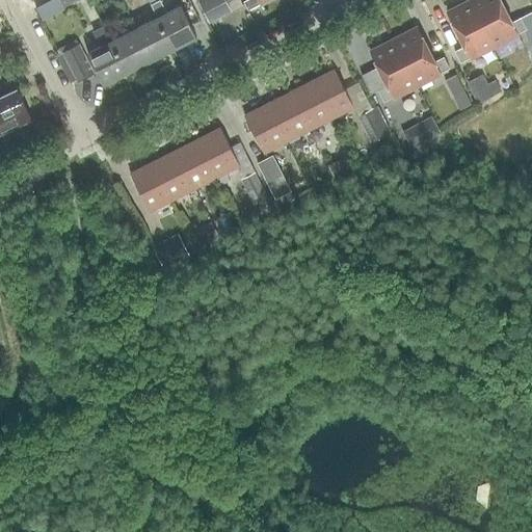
[(227,3),(232,0),(196,0),(209,23),(231,11),(227,3)]
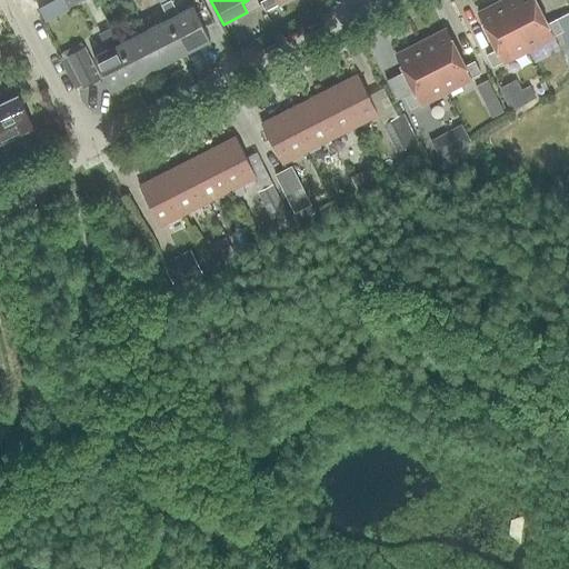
[(287,0),(263,0),(259,2),(265,11),(277,5),(278,6),(287,0)]
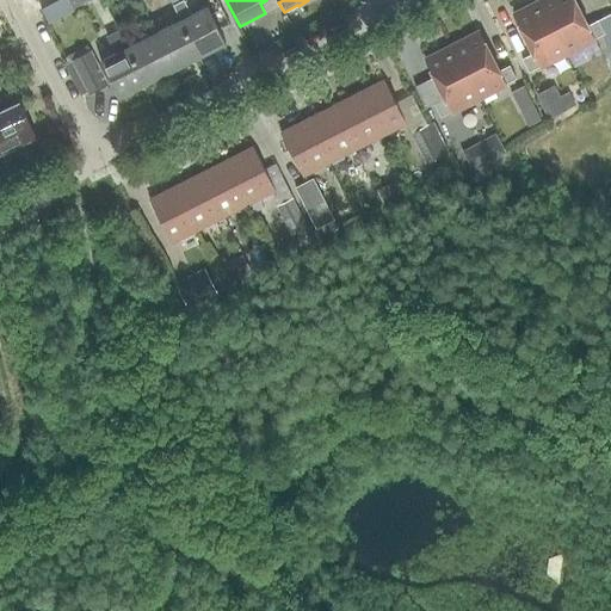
[(586,26),(572,0),(542,0),(539,1),(567,54),(593,41),(593,39),(604,35),(597,22),(586,26)]
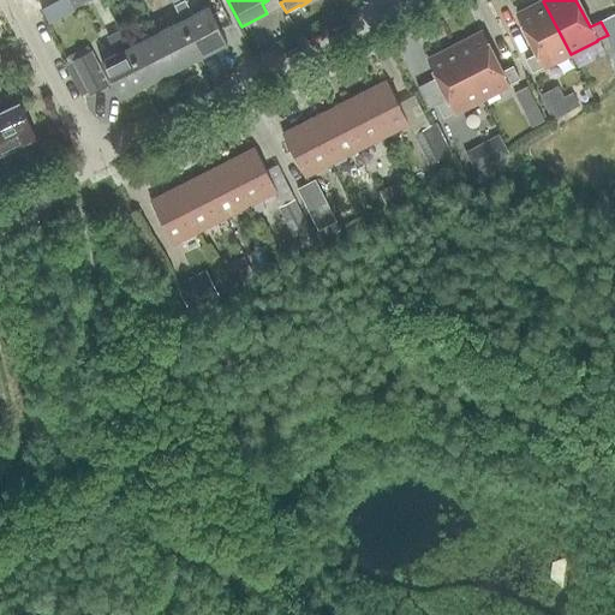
[(571,54),(543,1),(517,15),(536,54),(525,60),(532,73),(543,67),(543,69),(571,54)]
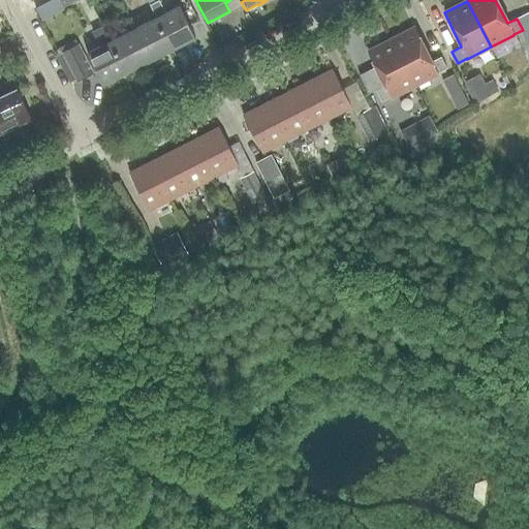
[(179,6),(164,13),(160,5),(153,9),(157,18),(156,18),(172,49),(194,37),(179,6)]
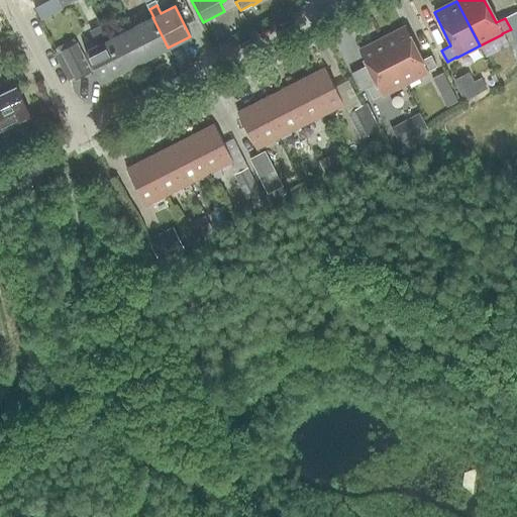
[(168,47),(152,17),(129,29),(145,60),(168,47)]
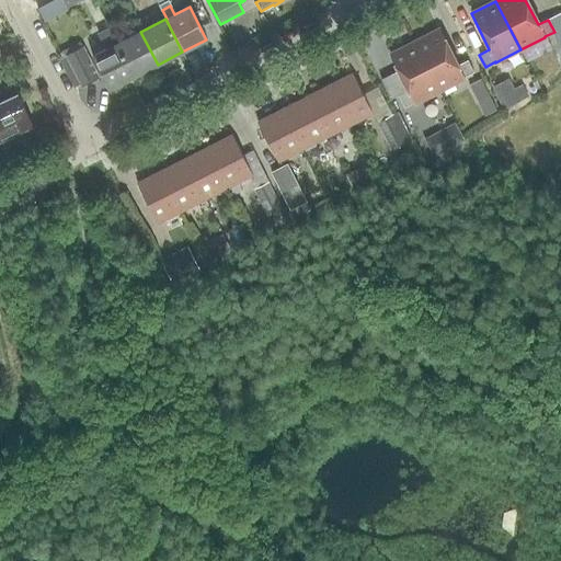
[(457,66),(438,30),(414,43),(439,91),(464,79),(464,78),(473,72),(467,60),(457,66)]
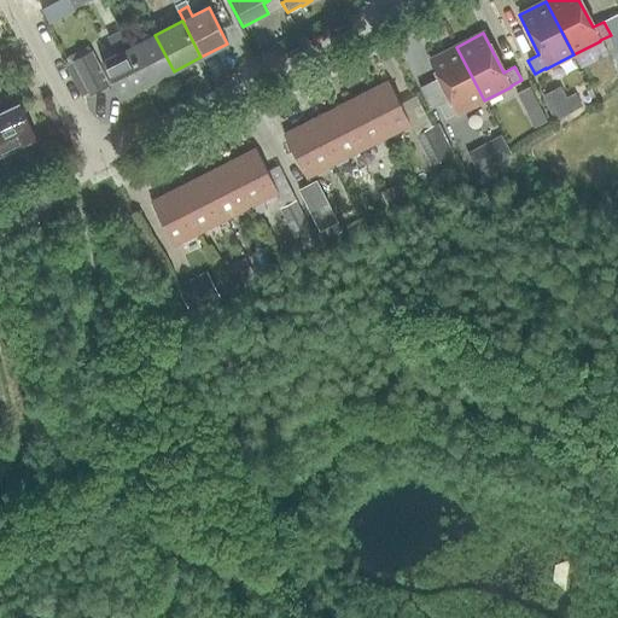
[(174,71),(155,35),(128,48),(147,85),(174,71)]
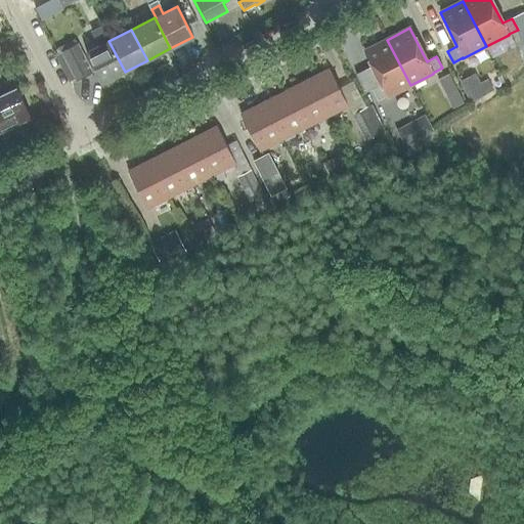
[(125,72),(108,41),(103,31),(93,35),(99,46),(86,53),(101,84),(125,72)]
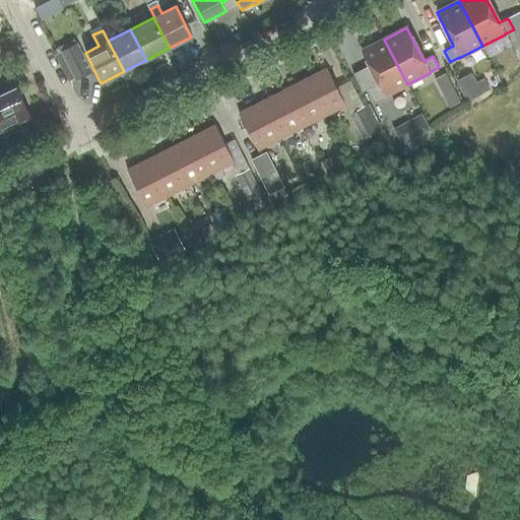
[(407,84),(384,40),(362,51),(378,84),(369,88),(375,100),(384,95),(407,84)]
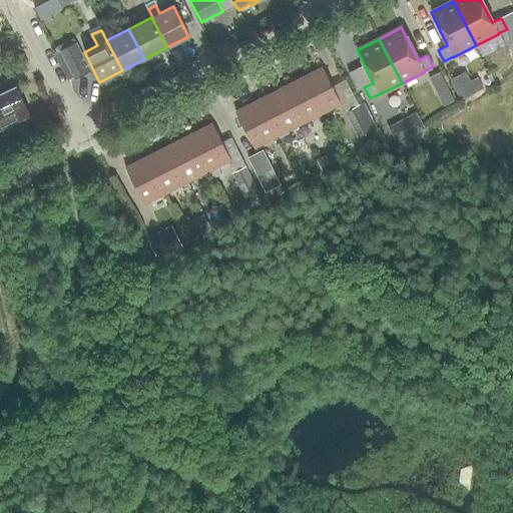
[(74,77),(88,69),(76,44),(61,52),(74,77)]
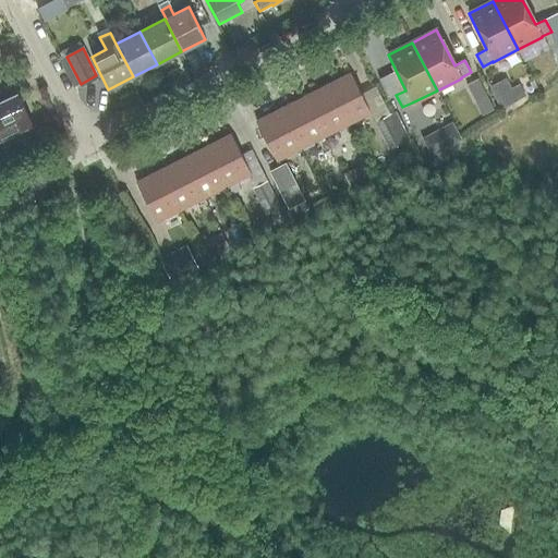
[(371,112),(350,74),(327,86),(347,124),(371,112)]
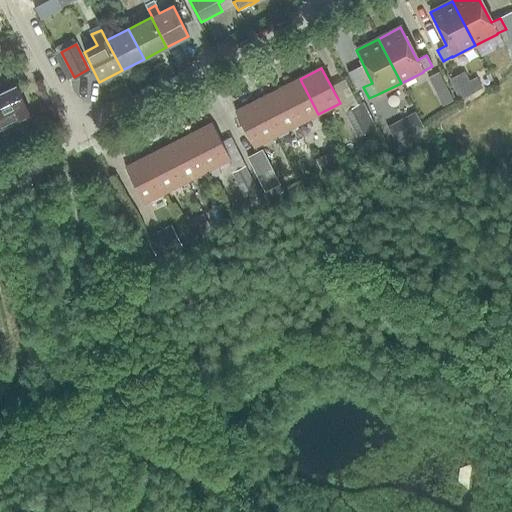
[(477,77),(469,81),(464,71),(449,79),(459,97),(481,86),(477,77)]
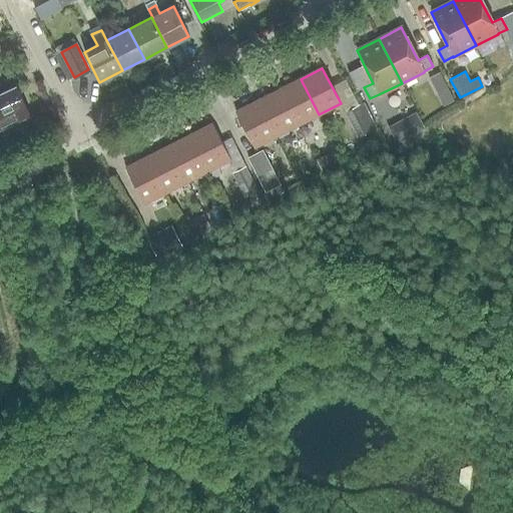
[(439,72),(428,77),(436,92),(446,87),(439,72)]
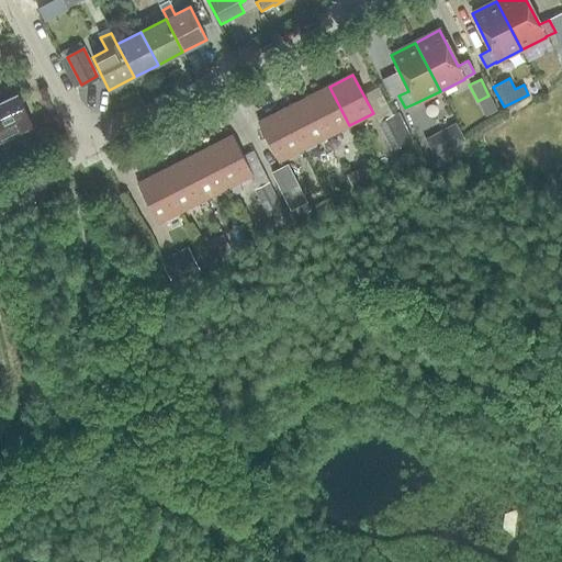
[(349,125),(329,87),(305,99),(325,137),(349,125)]
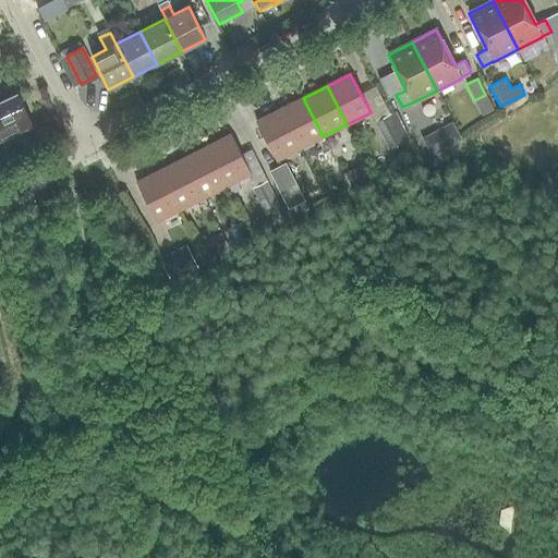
[(0,140),(2,140),(5,145),(21,137),(19,132),(32,125),(16,94),(0,101),(0,140)]
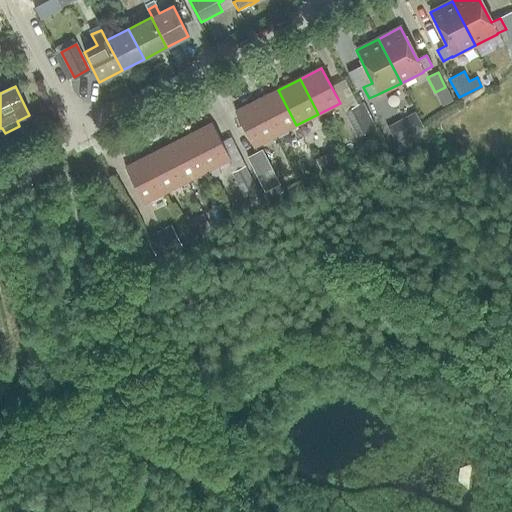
[(296,125),(278,90),(256,101),(275,136),(296,125)]
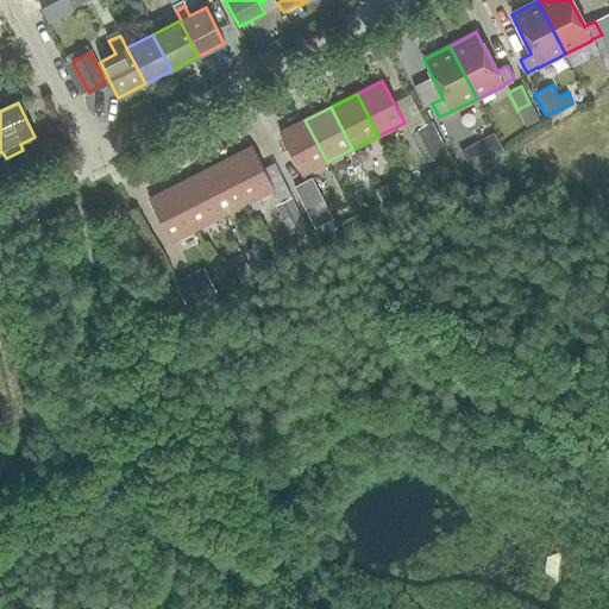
[(327,162),(305,120),(280,133),(301,175),(327,162)]
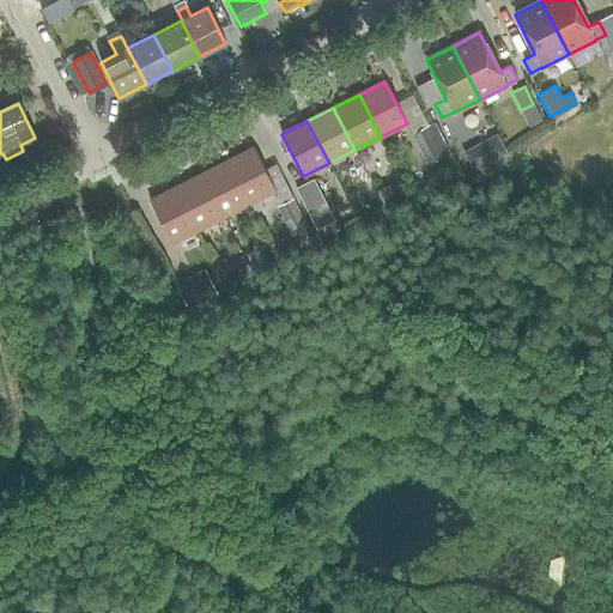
[(411,134),(426,165),(449,155),(434,123),(411,134)]
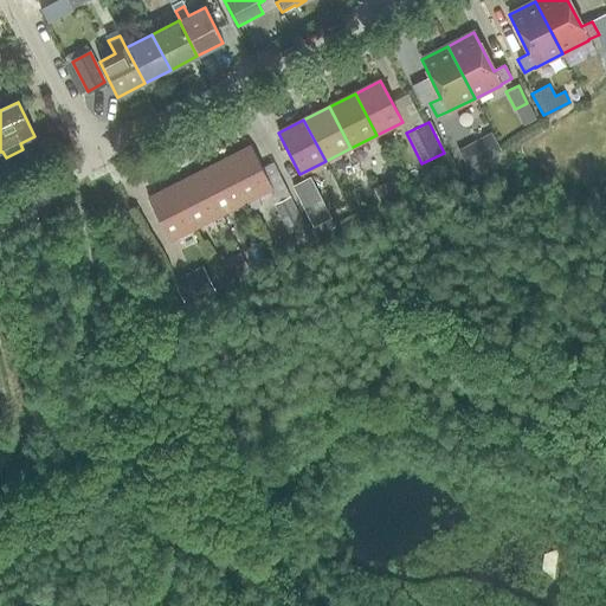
[(468,167),(498,152),(490,134),(458,150),(468,167)]
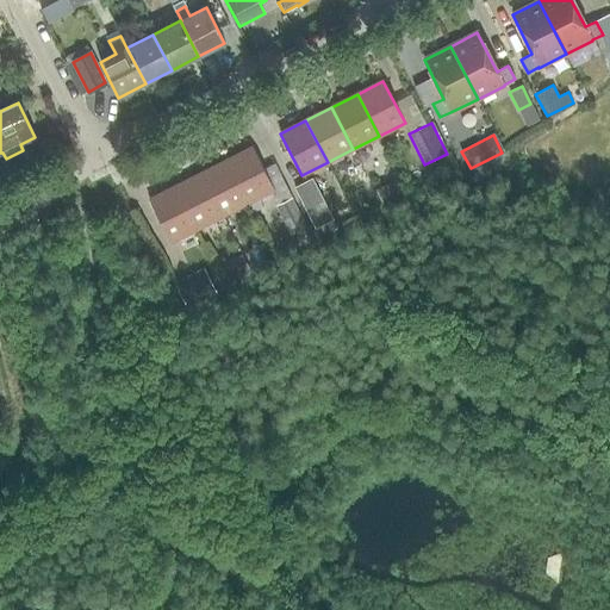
[(251,148),(226,161),(248,203),(274,190),(251,148)]
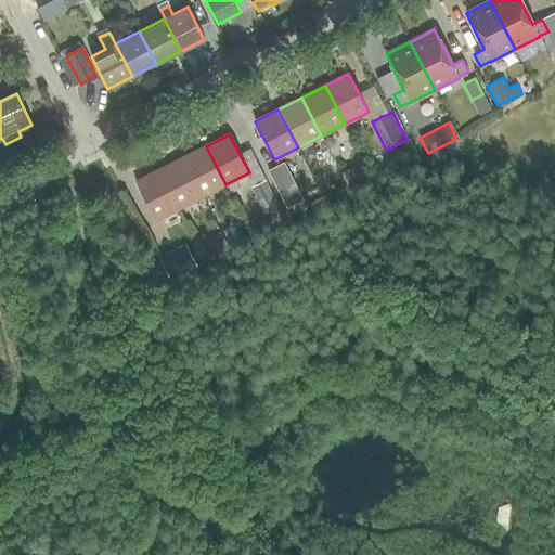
[(226,184),(206,146),(182,158),(202,196),(226,184)]
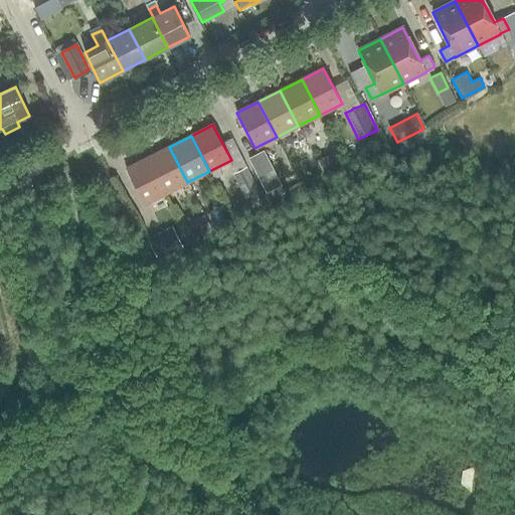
[(187,182),(169,147),(147,158),(166,193),(187,182)]
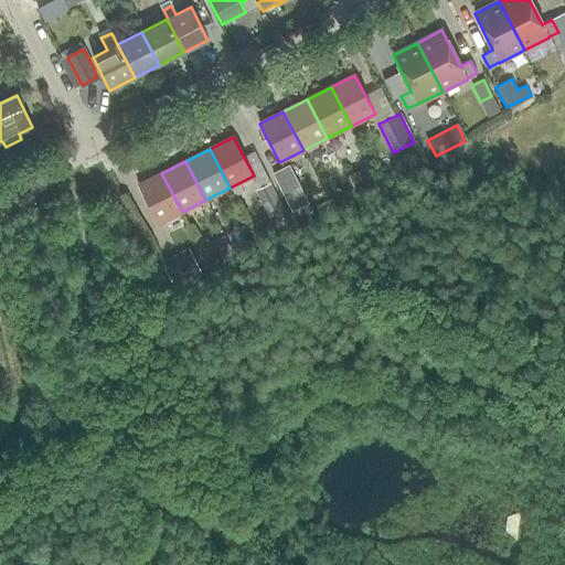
[(288,166),(273,173),(292,211),(308,203),(288,166)]
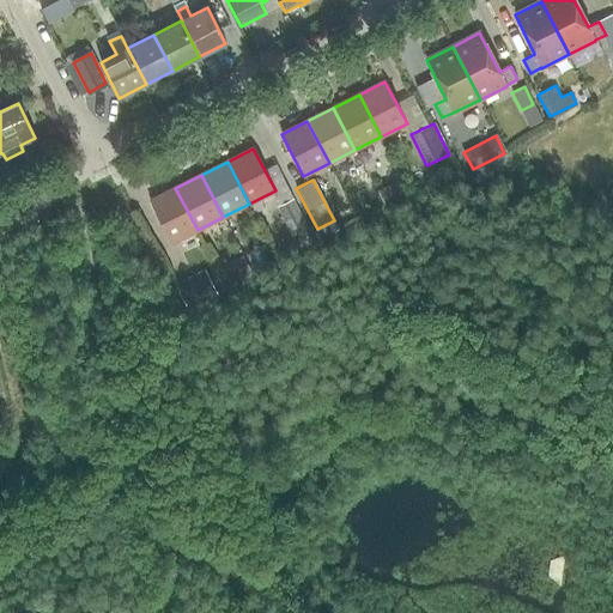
[(383,204),(398,196),(392,186),(378,193),(383,204)]
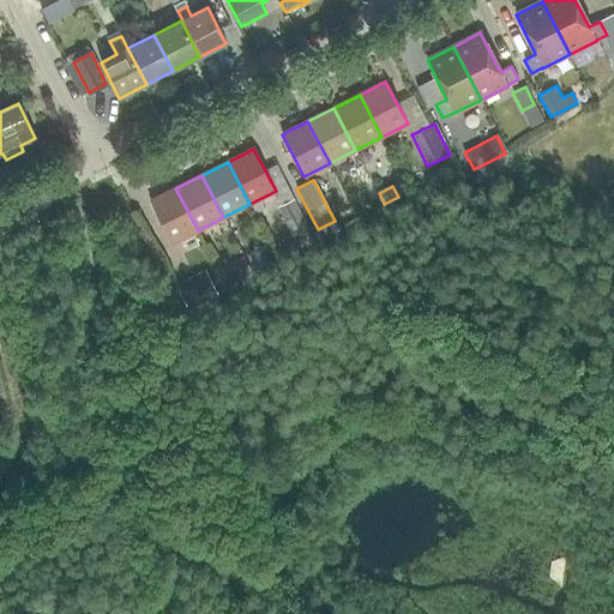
[(198,230),(175,188),(150,202),(172,244),(198,230)]
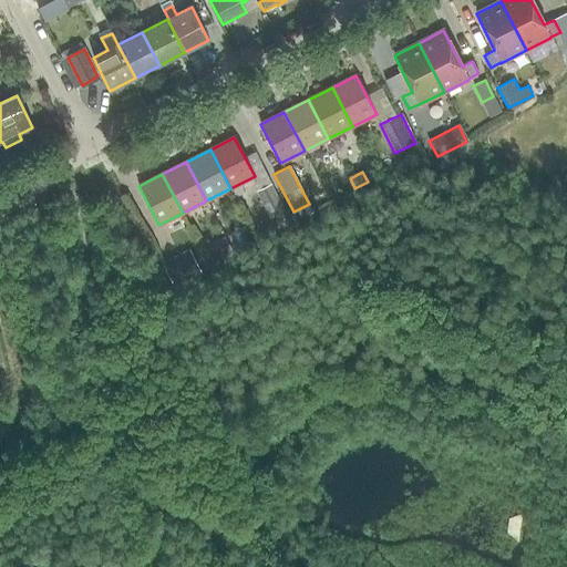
[(268,215),(282,208),(270,184),(257,191),(268,215)]
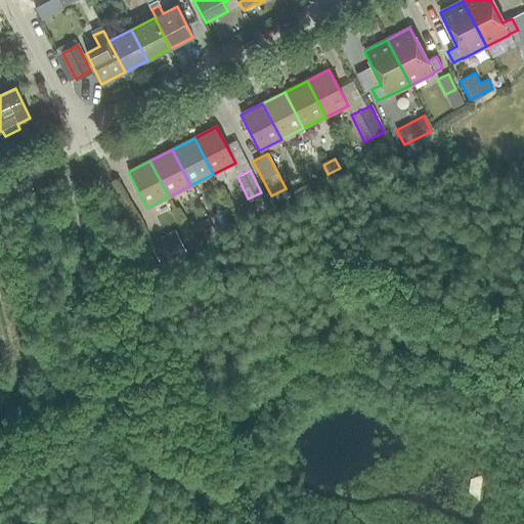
[(220,227),(227,223),(221,212),(214,215),(220,227)]
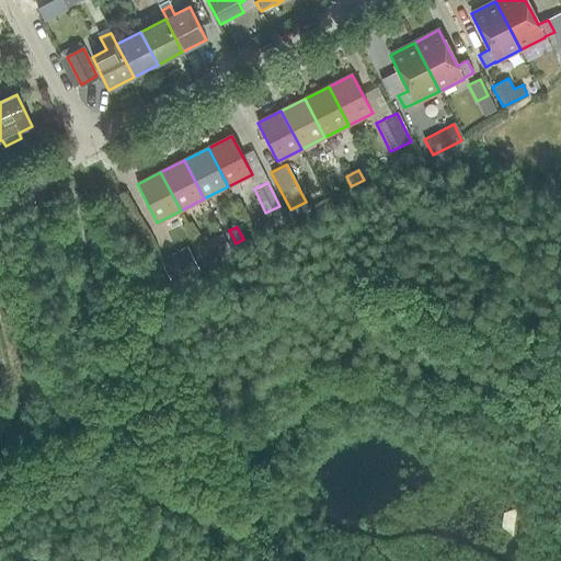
[(230,249),(222,235),(207,242),(215,256),(230,249)]
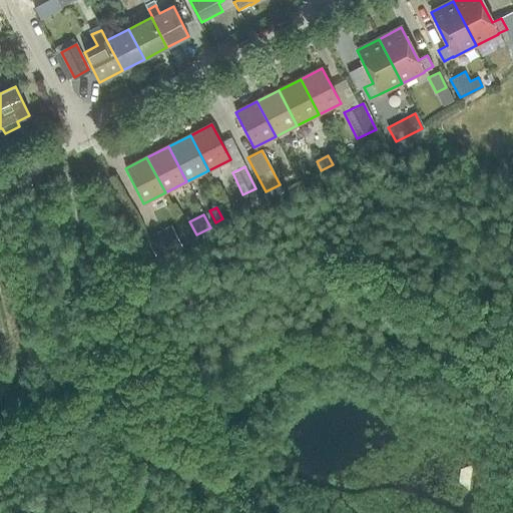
[(156,259),(181,245),(172,227),(147,240),(156,259)]
